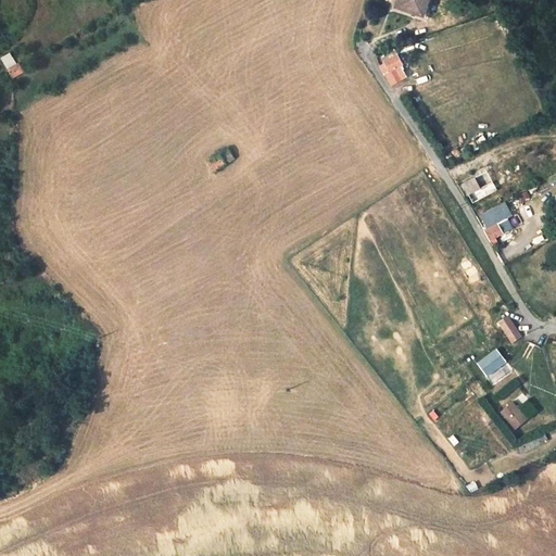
[(396,0),(396,3),(422,12),(426,0),(396,0)]
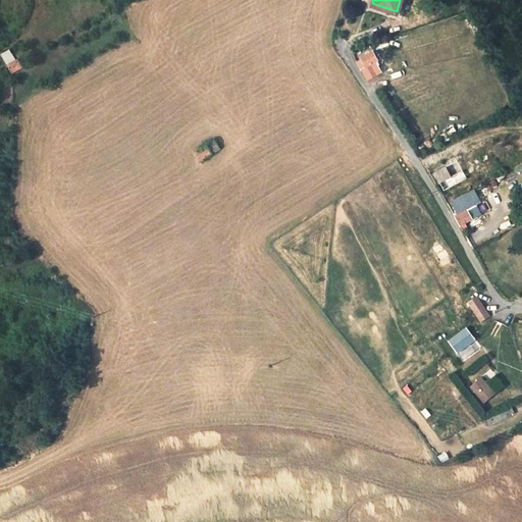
[(12,50),(2,54),(11,74),(21,69),(12,50)]
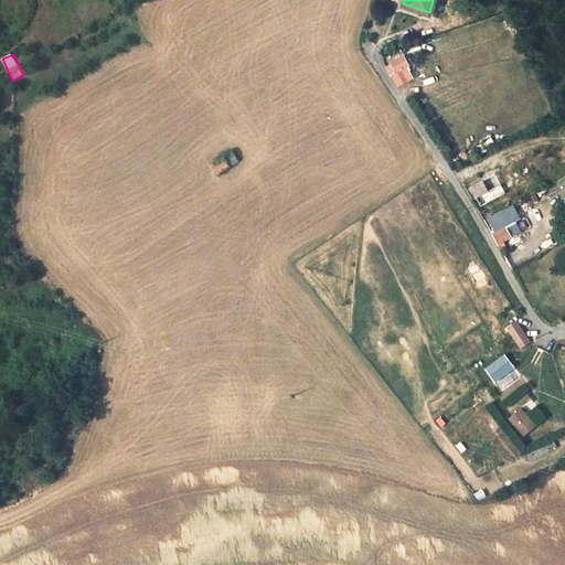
[(385,66),(392,75),(407,64),(402,55),(385,66)]
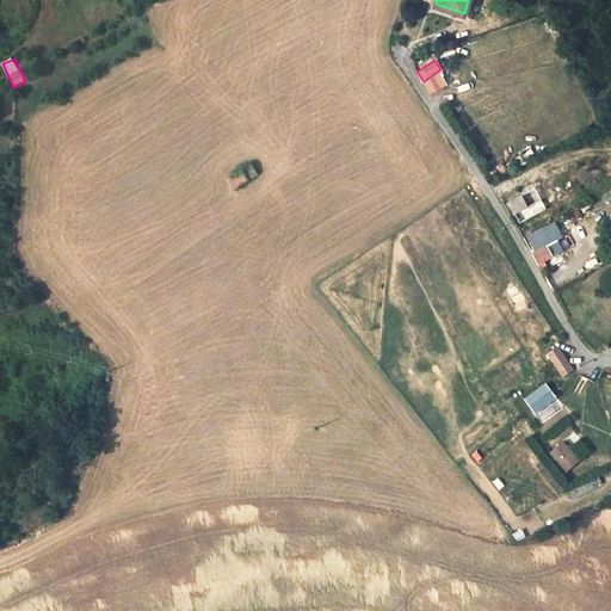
[(444,76),(427,84),(431,93),(448,87),(444,76)]
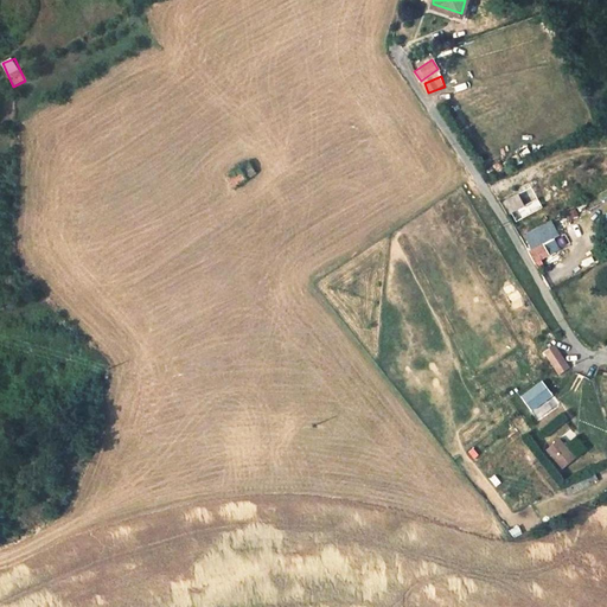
[(251,160),(241,167),(247,176),(257,170),(251,160)]
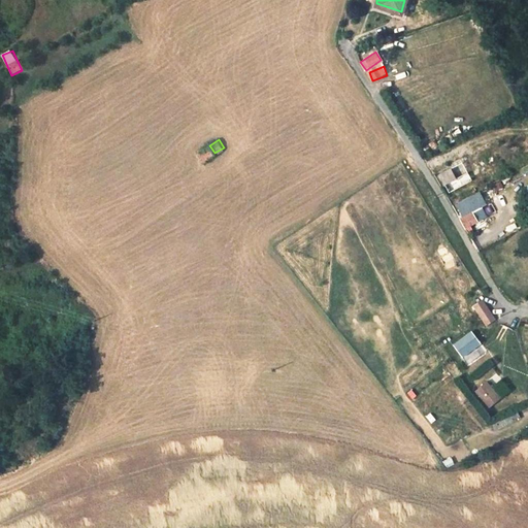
[(203,161),(215,153),(209,145),(198,153),(203,161)]
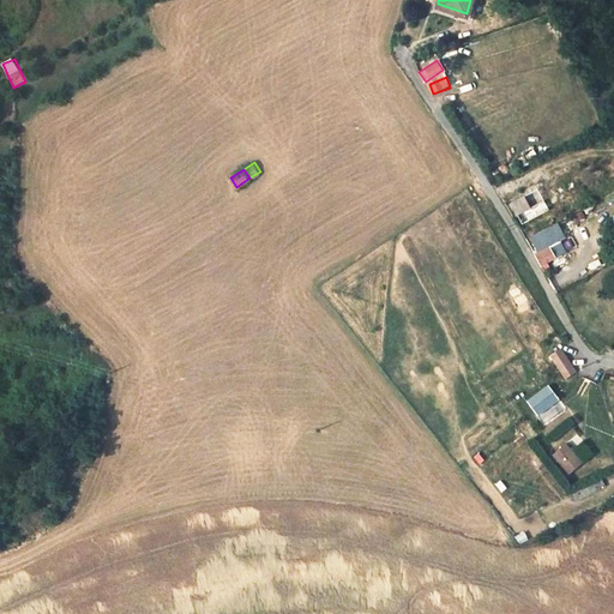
[(512,203),(523,224),(540,215),(535,206),(531,209),(525,196),(512,203)]
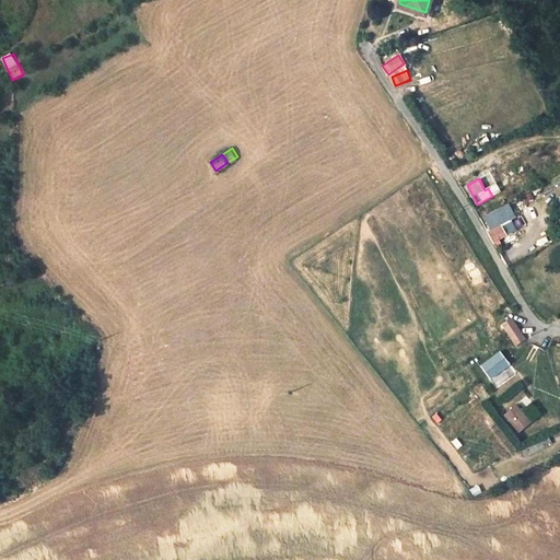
[(500,205),(514,199),(505,178),(491,185),(500,205)]
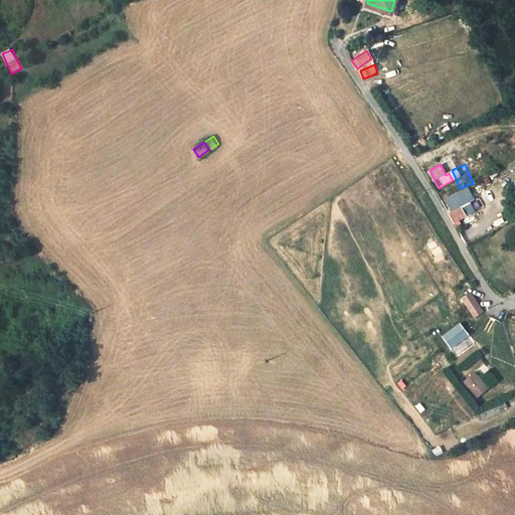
[(444,197),(459,190),(456,183),(441,191),(444,197)]
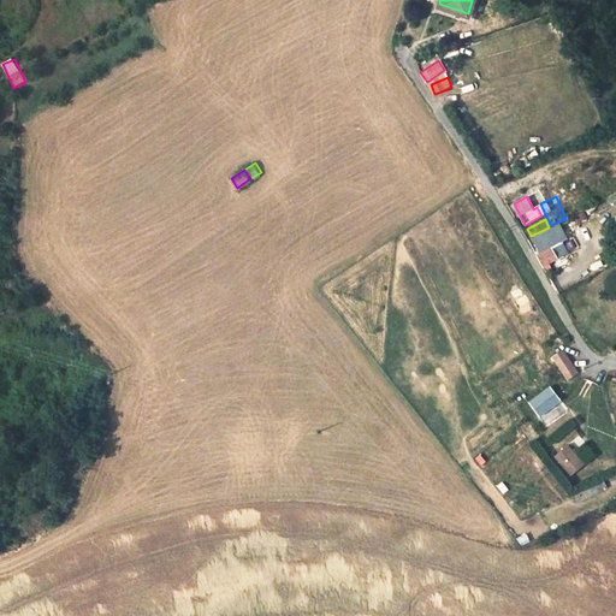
[(540,265),(554,259),(549,249),(535,256),(540,265)]
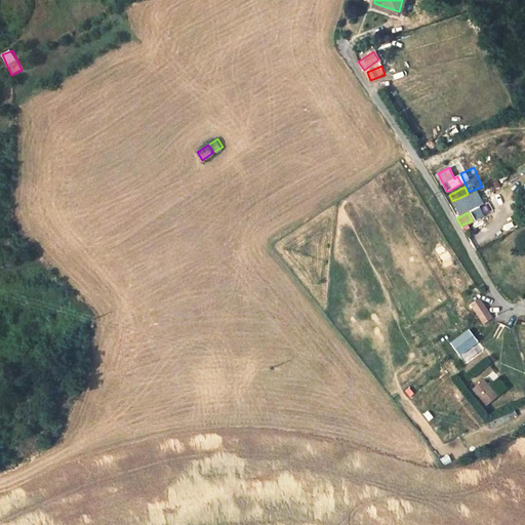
[(478,298),(470,305),(485,324),(492,318),(478,298)]
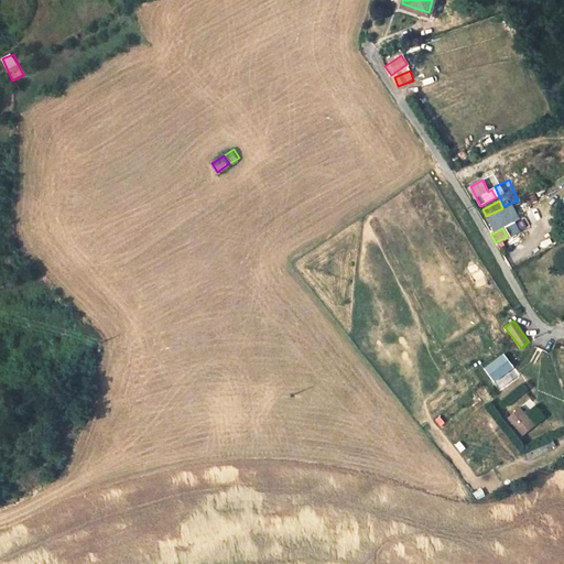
[(503,355),(484,369),(492,381),(512,368),(503,355)]
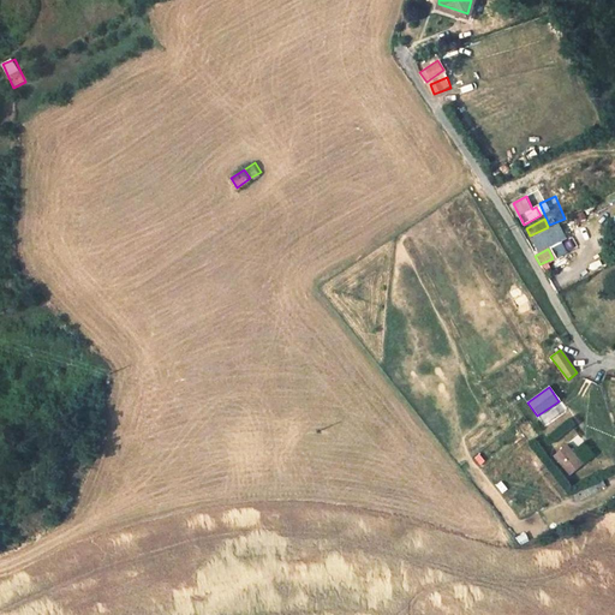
[(566,445),(554,455),(571,475),(584,464),(566,445)]
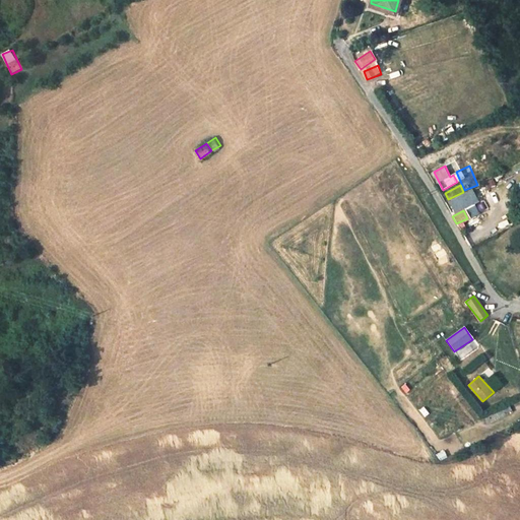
[(426,405),(419,409),(426,417),(431,412),(426,405)]
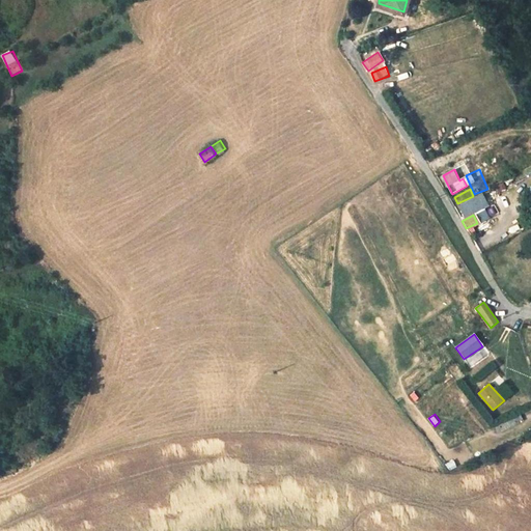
[(446,463),(449,470),(458,467),(455,458),(446,463)]
